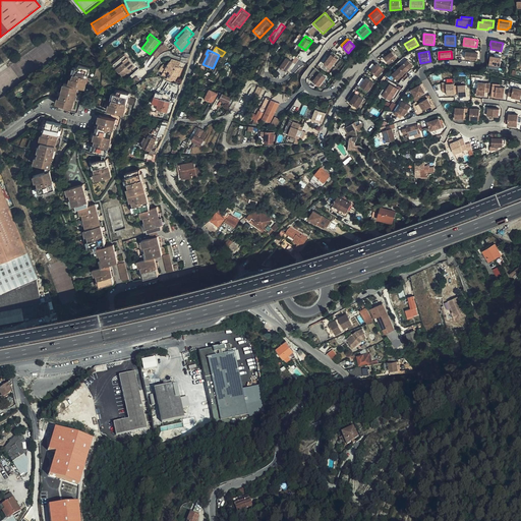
[(393,52),(385,58),(389,64),(397,58),(393,52)]
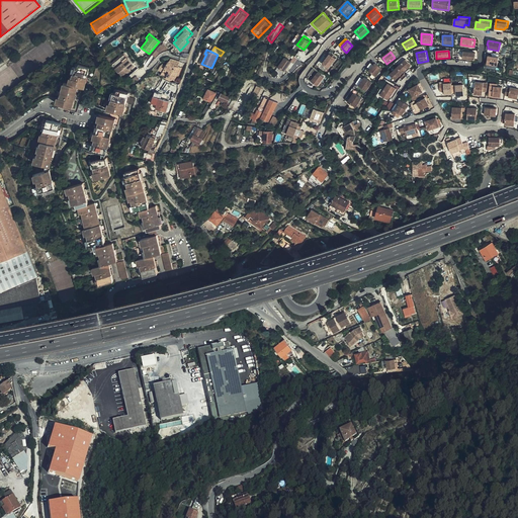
[(476,53),(463,52),(462,59),(475,60),(476,53)]
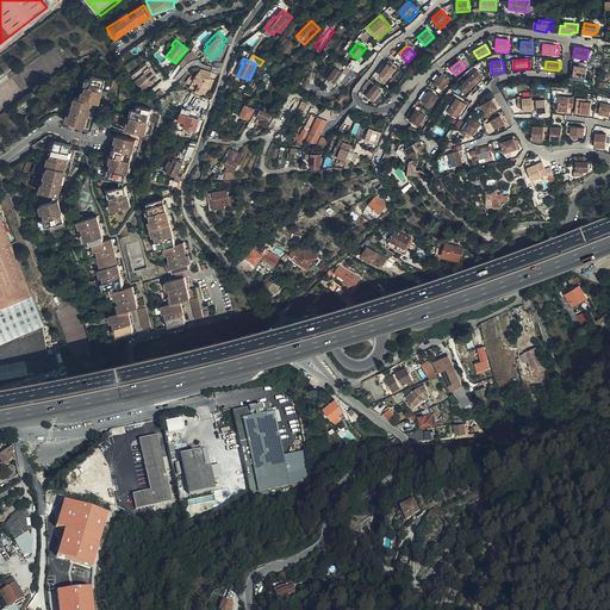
[(130,75),(131,76),(147,64),(150,69),(151,68),(147,62),(130,75)]
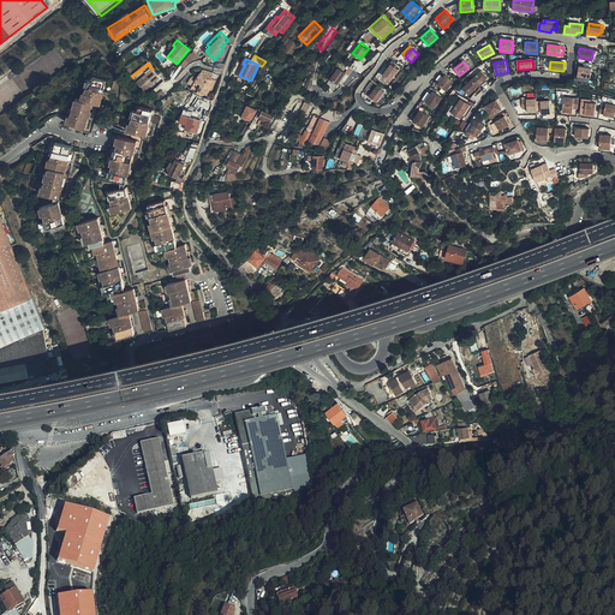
[(392,64),(383,76),(390,81),(400,70),(392,64)]
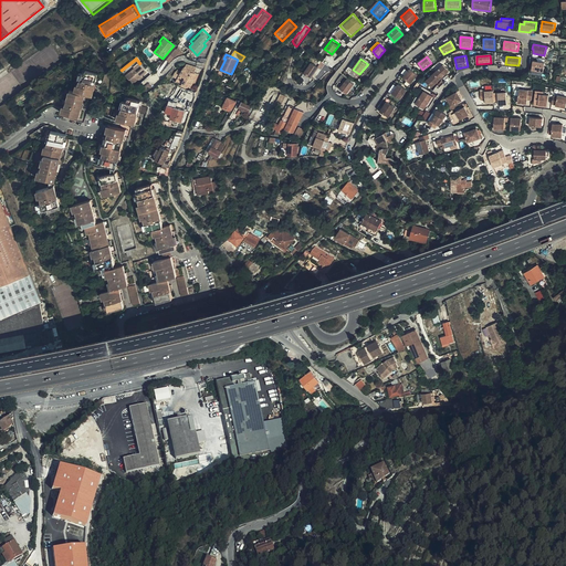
[(544,60),(537,59),(537,63),(533,62),(532,66),(532,72),(543,73),(544,64),(544,60)]
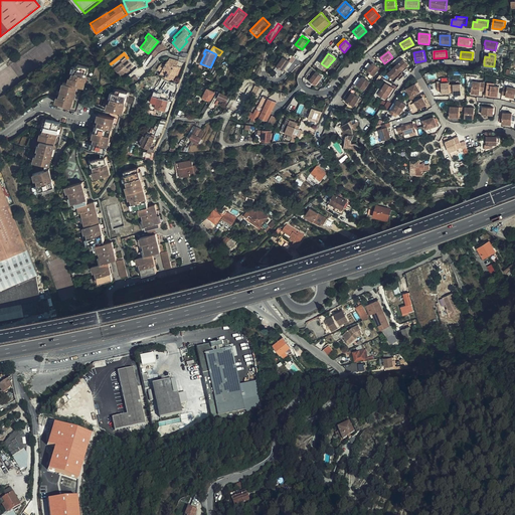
[(127,58),(124,54),(111,64),(121,76),(127,71),(129,69),(134,65),(127,58)]
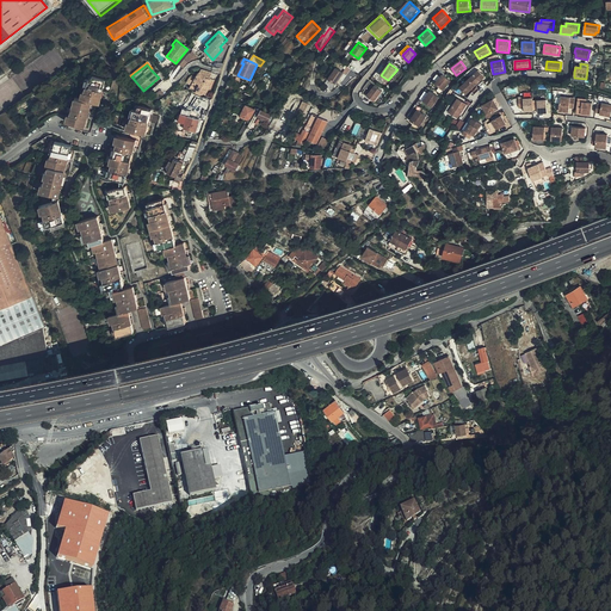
[(338,84),(345,72),(335,66),(328,79),(338,84)]
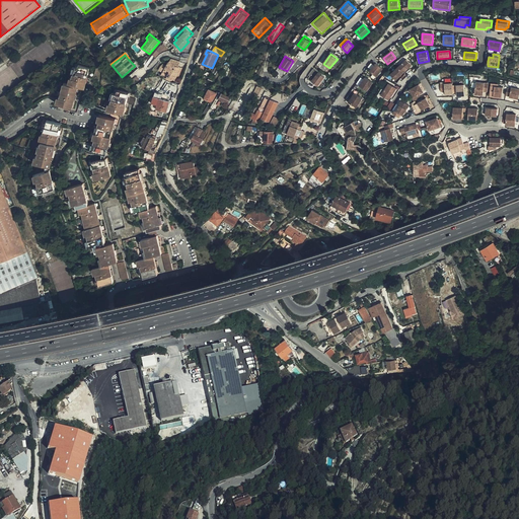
[(178,66),(180,62),(171,58),(169,62),(165,67),(161,65),(158,70),(162,72),(160,75),(170,81),(172,79),(174,81),(182,68),(178,66)]
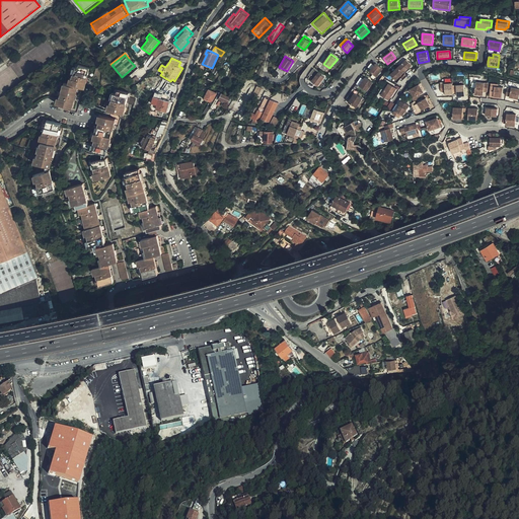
[(408,61),(399,68),(404,74),(413,66),(408,61)]
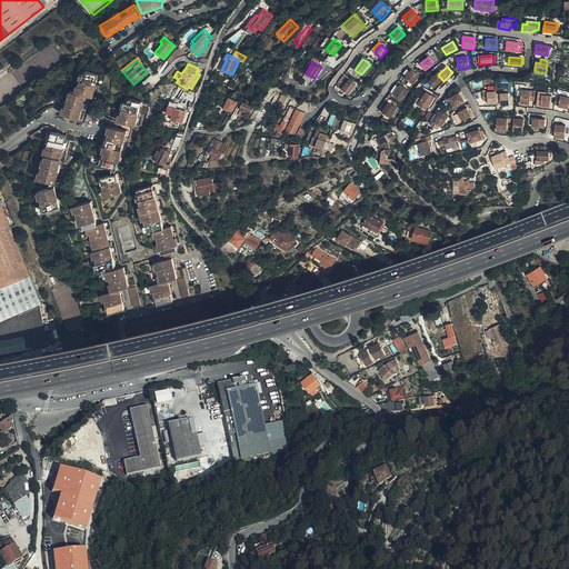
[(402,76),(413,85),(420,76),(409,68),(402,76)]
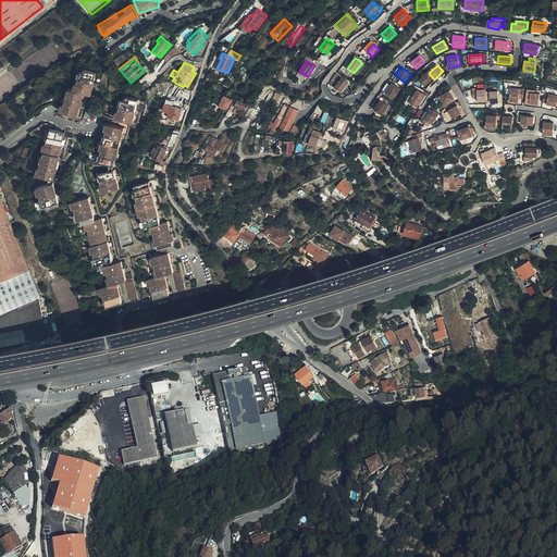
[(355,74),(354,73),(347,69),(346,67),(343,72),(351,78),(355,74)]
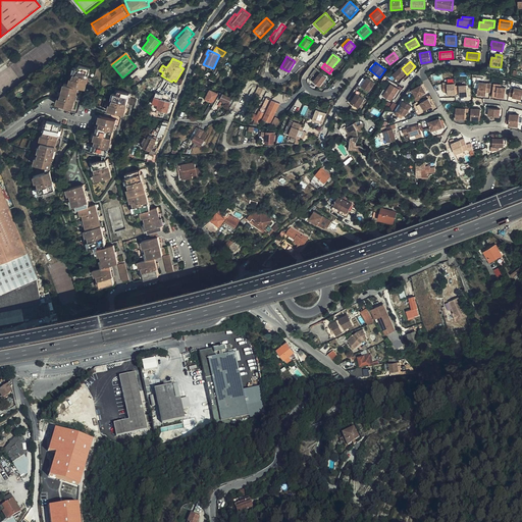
[(76,64),(70,85),(79,87),(84,89),(90,67),(76,64)]
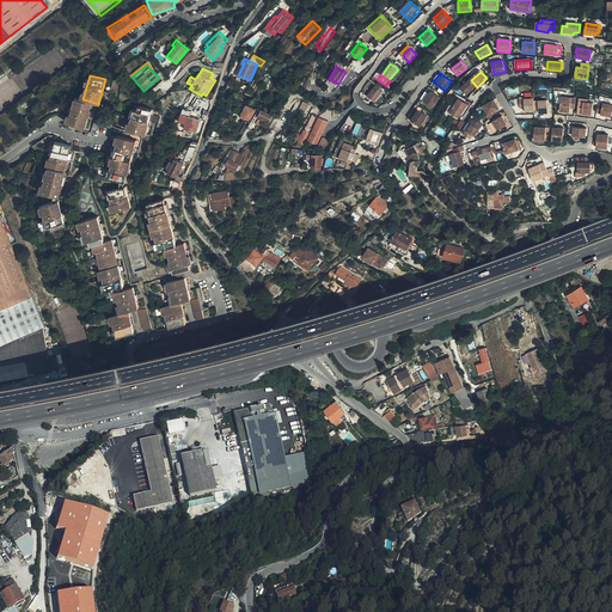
[(467,96),(477,87),(471,80),(461,90),(467,96)]
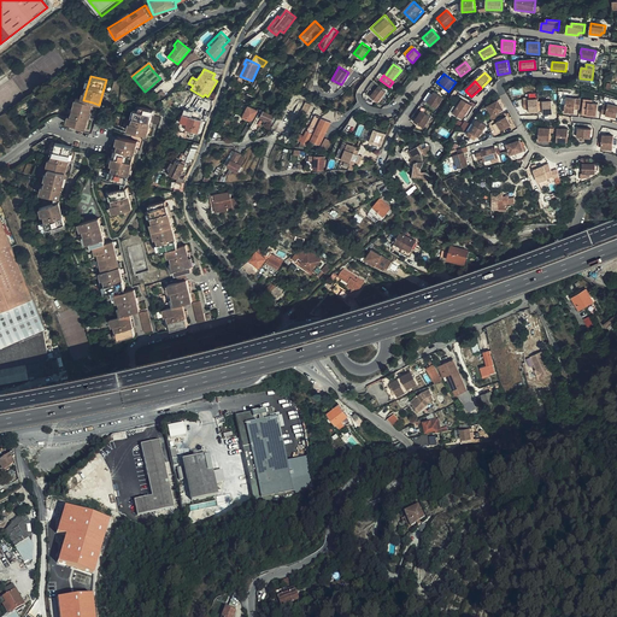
[(238,87),(230,83),(228,90),(234,94),(238,87)]
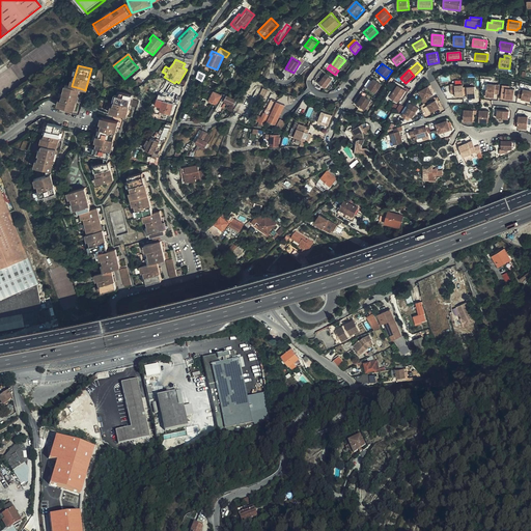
[(327,74),(319,83),(326,88),(333,79),(327,74)]
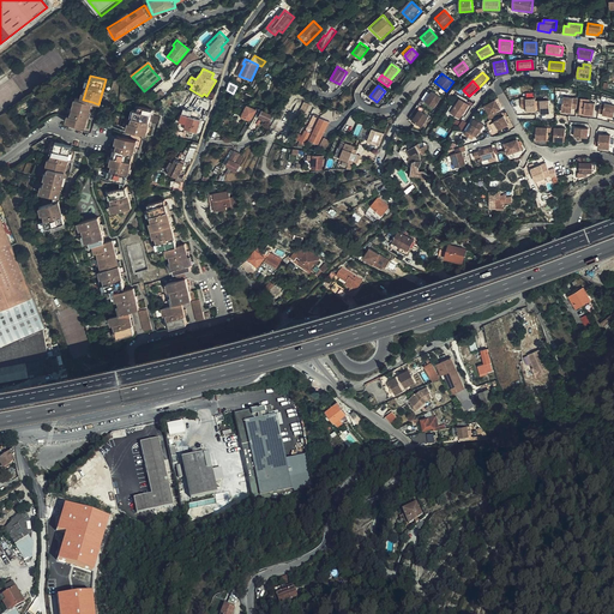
[(443,97),(429,90),(422,100),(435,107),(443,97)]
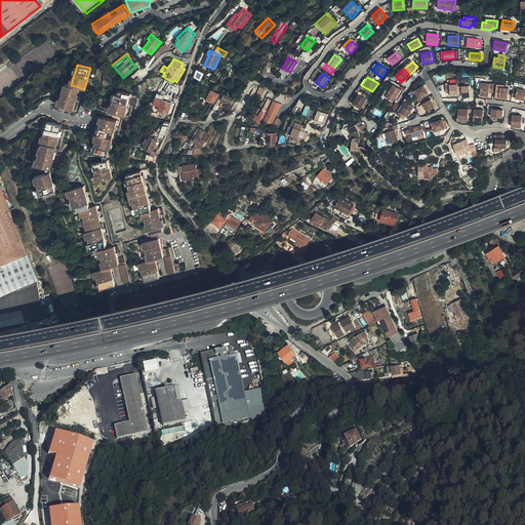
[(131,83),(134,87),(142,82),(137,78),(131,83)]
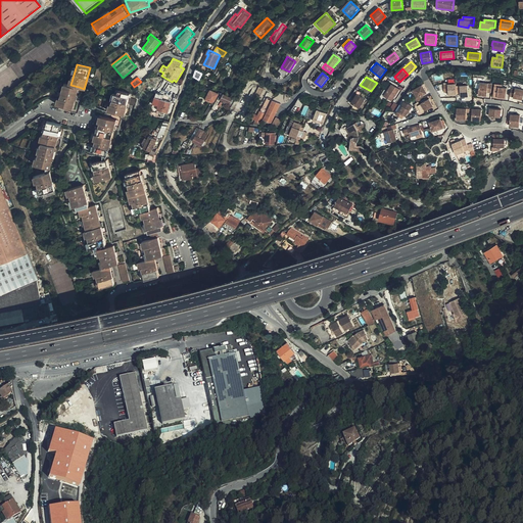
[(448,91),(449,95),(461,94),(461,96),(469,96),(469,84),(457,85),(457,82),(444,83),(444,91),(448,91)]
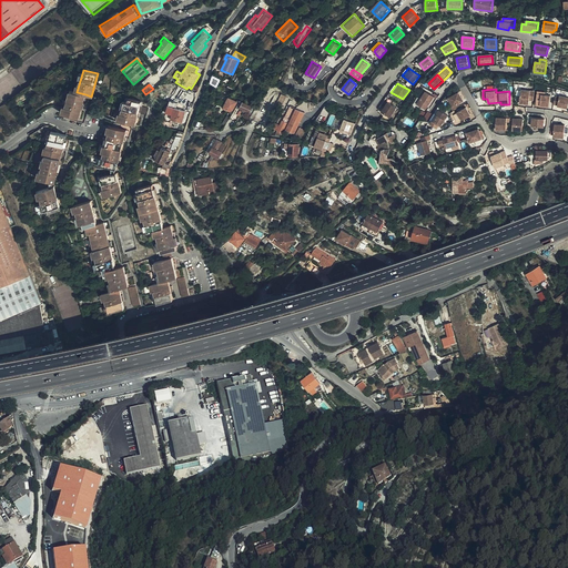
[(529,99),(534,100),(535,90),(521,89),(520,102),(529,103),(529,99)]
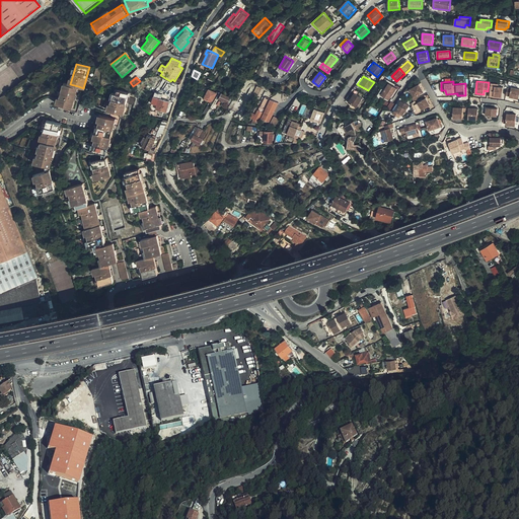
[(78,86),(70,84),(64,82),(58,104),(72,108),(78,86)]
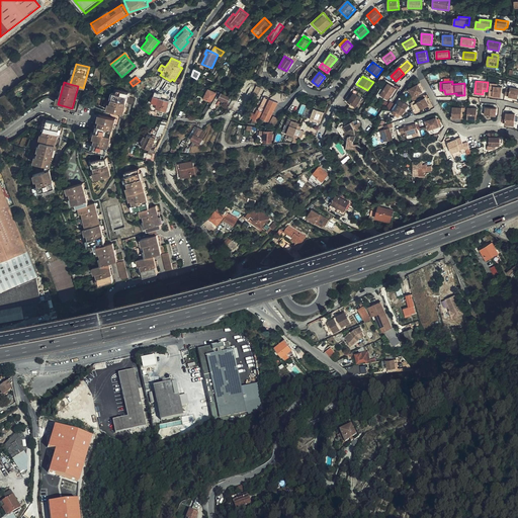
[(390,84),(381,96),(390,101),(398,89),(390,84)]
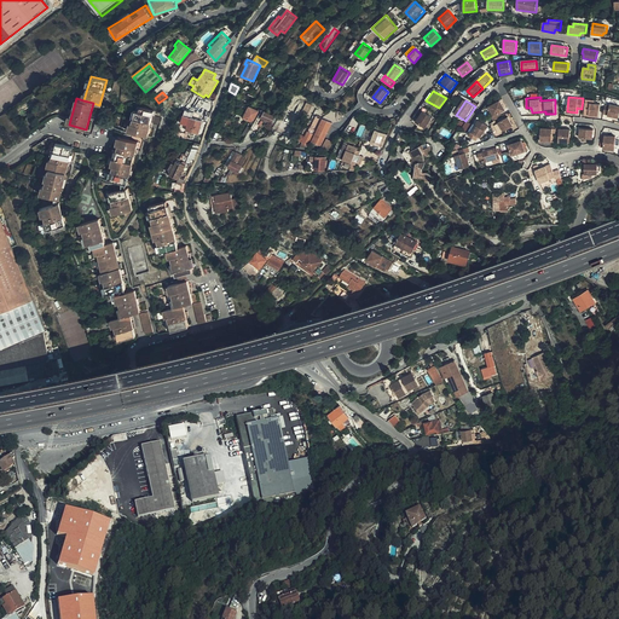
[(495,122),(503,117),(501,114),(505,111),(501,102),(490,108),(495,116),(492,119),(495,122)]
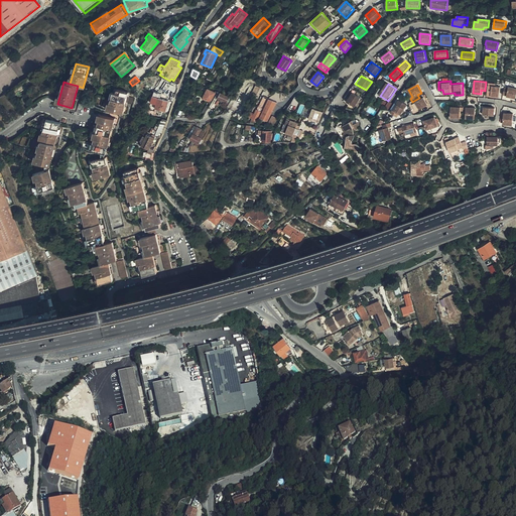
[(487,94),(500,96),(501,86),(495,85),(489,85),(487,94)]
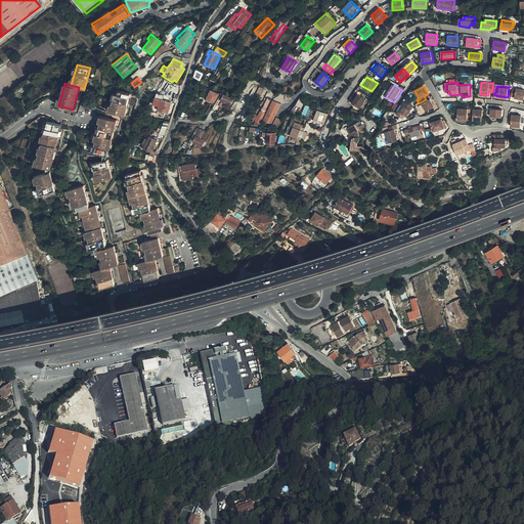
[(514,89),(513,96),(516,97),(516,98),(523,99),(523,89),(518,88),(518,90),(514,89)]
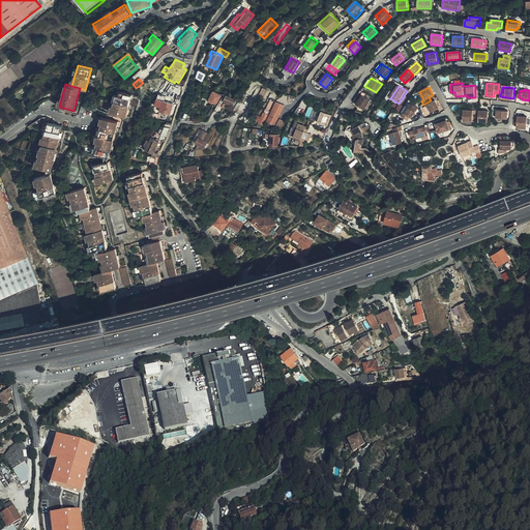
[(211,95),(211,97),(209,100),(217,105),(222,95),(214,91),(211,95)]
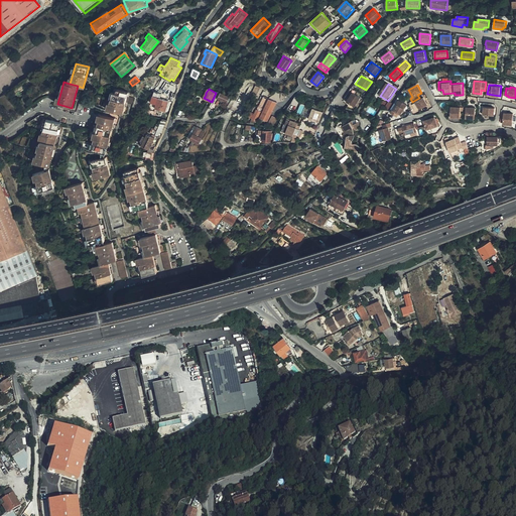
[(123,114),(129,93),(118,90),(117,93),(114,92),(109,110),(123,114)]
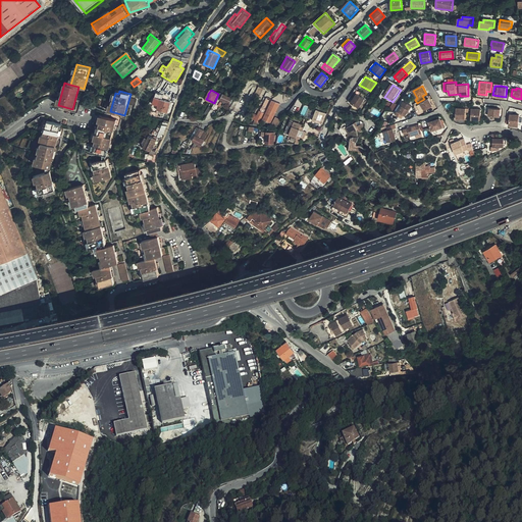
[(224,94),(221,93),(217,99),(218,100),(220,101),(221,99),(229,104),(232,99),(224,94)]
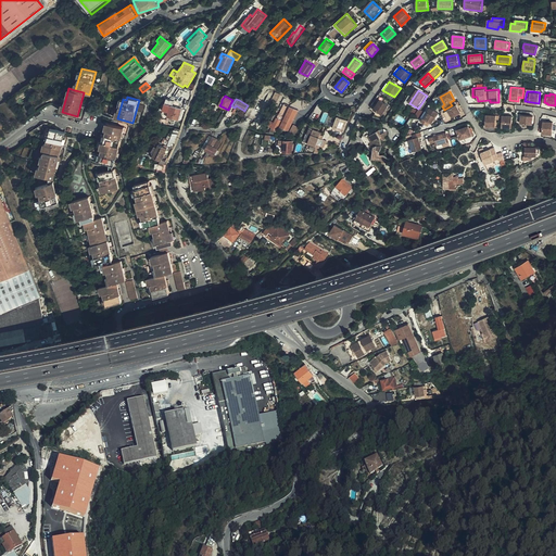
[(205,110),(210,103),(204,100),(201,106),(205,110)]
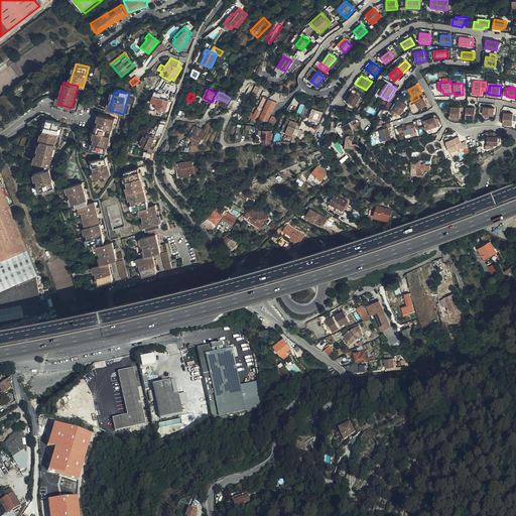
[(353,93),(348,102),(355,107),(361,98),(353,93)]
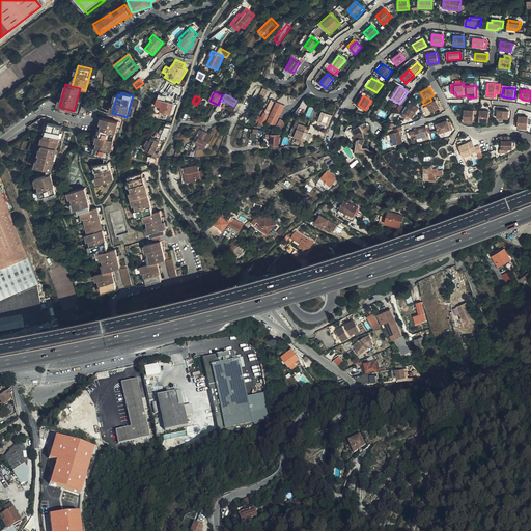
[(271,98),(267,108),(272,111),(267,120),(274,123),(283,104),(271,98)]
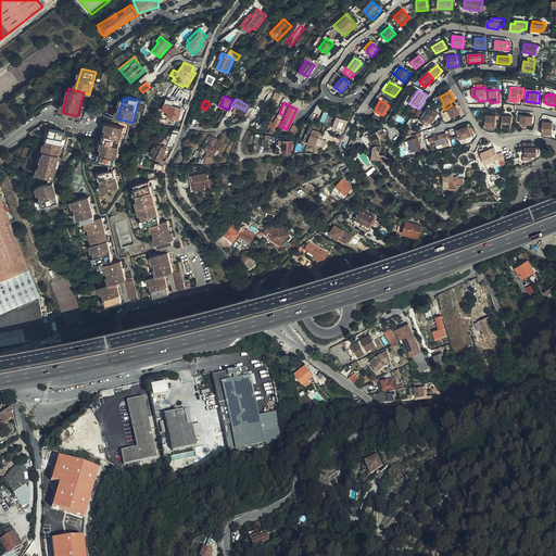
[(178,121),(182,109),(172,105),(167,117),(178,121)]
